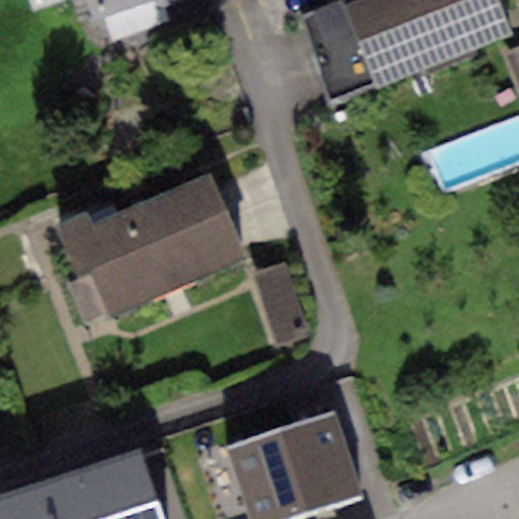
[(27,0),(31,11),(64,0),(27,0)]
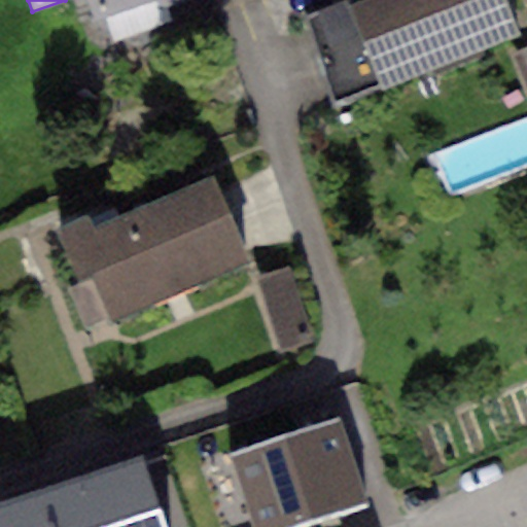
[(84,0),(93,22),(156,0),(168,0),(171,8),(194,0),(84,0)]
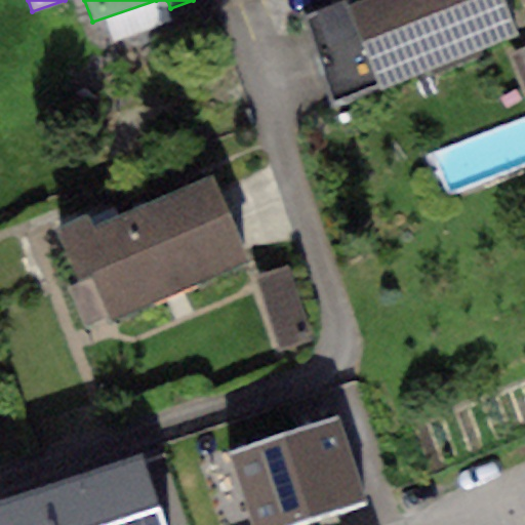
[(346,0),(301,17),(334,102),(377,85),(380,92),(520,39),(503,0),(359,0),(348,4),(346,0)]
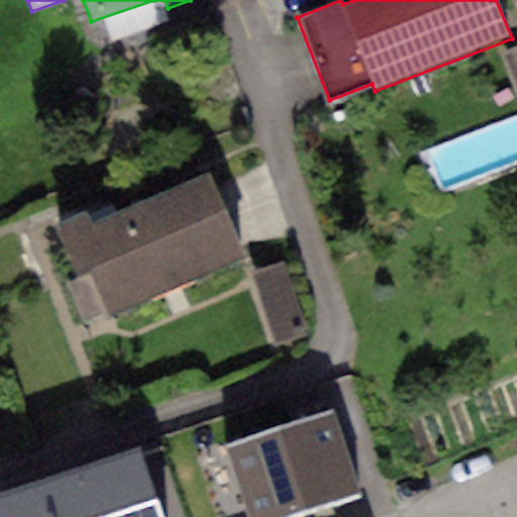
[(516,49),(501,56),(516,96),(516,49)]
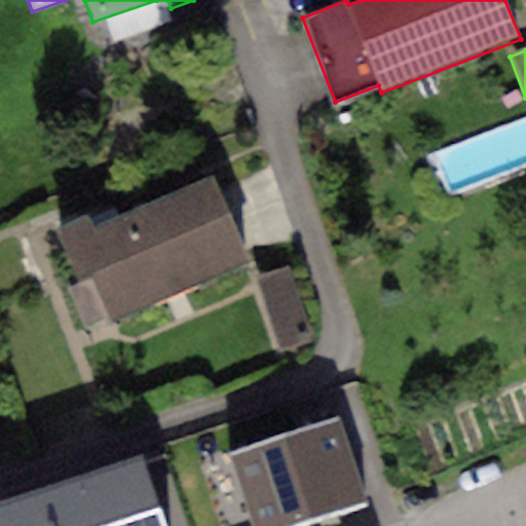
[(90,215),(59,228),(80,279),(63,287),(81,332),(251,261),(214,174),(94,223),(90,215)]
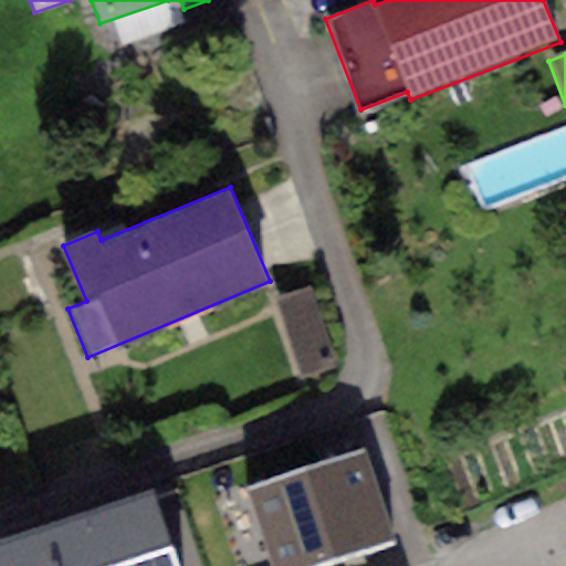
[(310,287),(275,299),(300,375),(334,364),(310,287)]
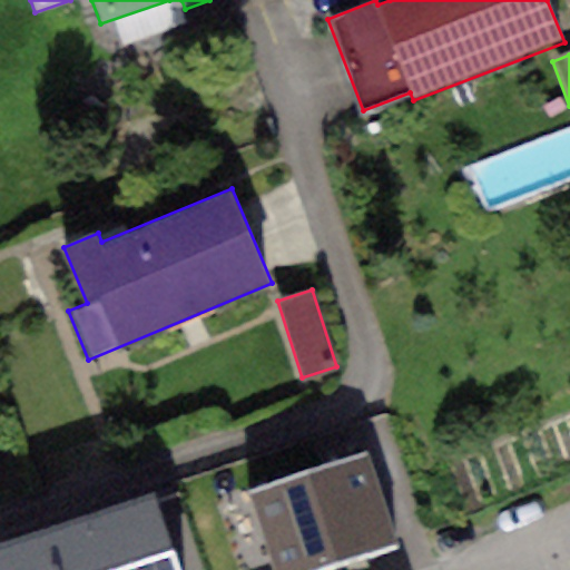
[(322,569),(396,546),(365,453),(251,490),(277,569),(322,569)]
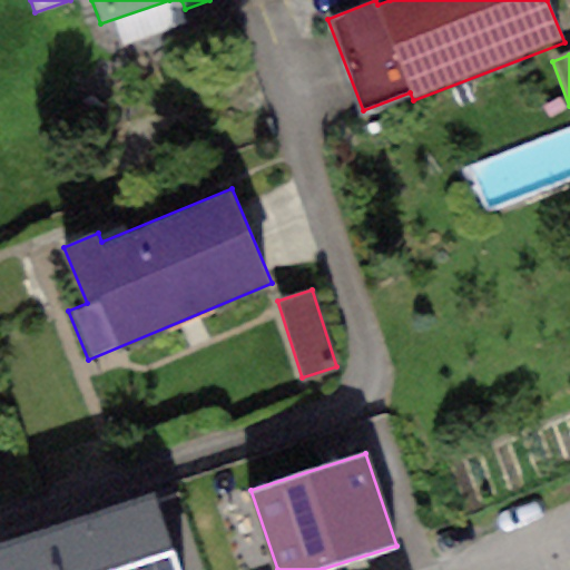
[(0,569),(179,569),(154,491),(0,540),(0,569)]
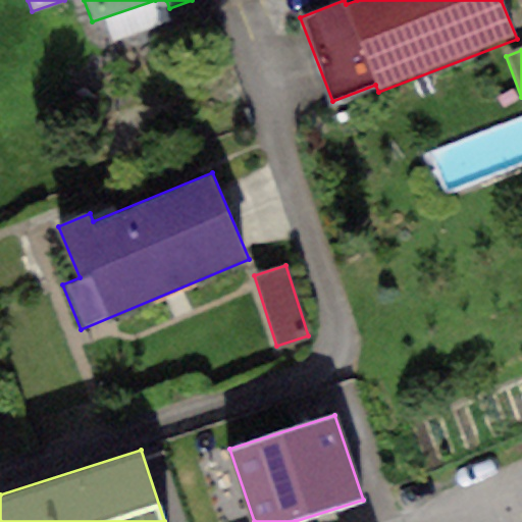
All buildings are outlined.
